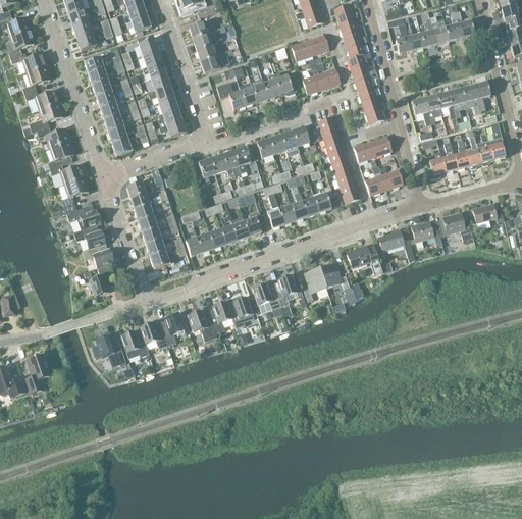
[(65,3),(69,15),(84,10),(82,0),(74,0),(65,3)]
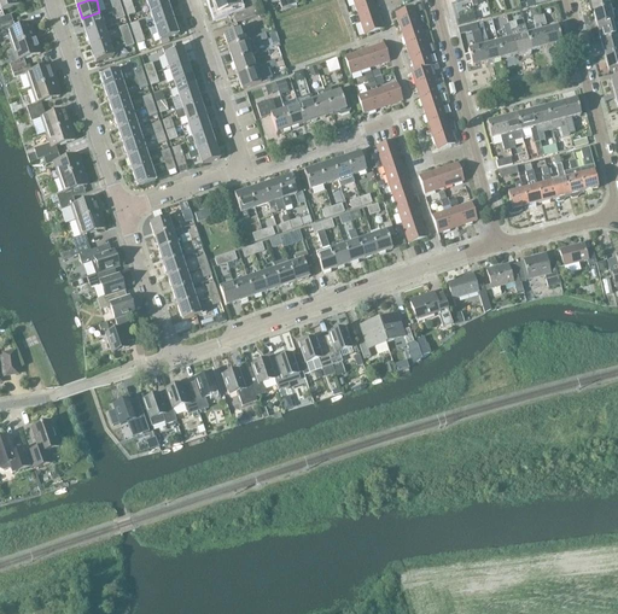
[(146,0),(150,10),(168,4),(167,0),(146,0)]
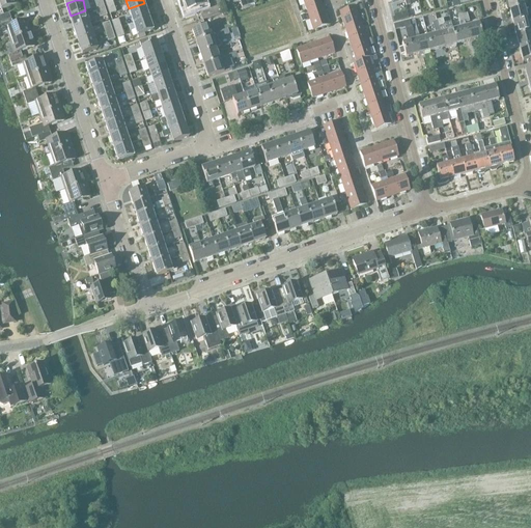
[(198,5),(202,18),(226,9),(223,0),(213,0),(203,3),(201,0),(182,0),(186,10),(198,5)]
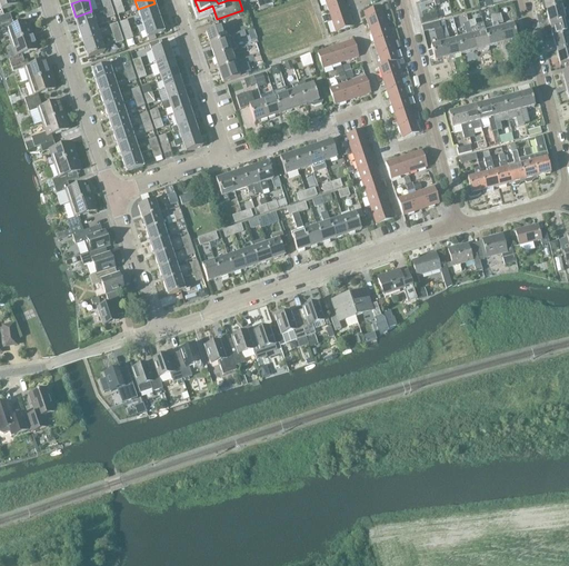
[(326,0),(330,11),(346,7),(343,0),(326,0)]
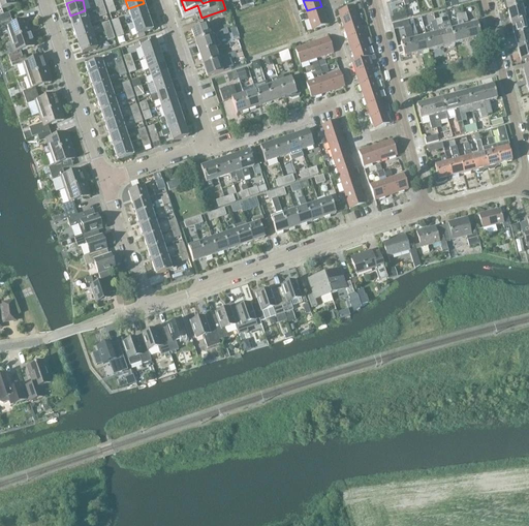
[(113,1),(106,3),(109,10),(115,8),(113,1)]
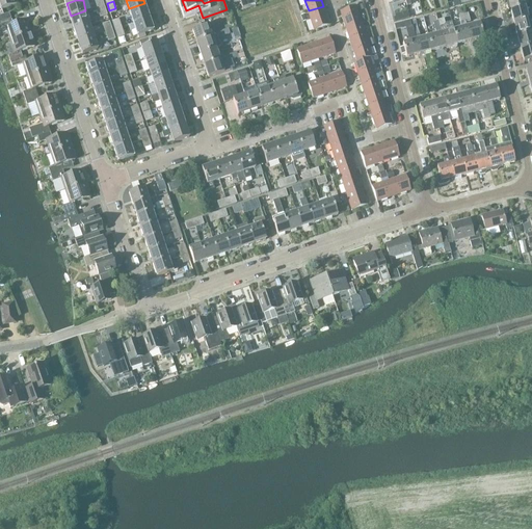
[(129,8),(133,20),(149,15),(144,3),(129,8)]
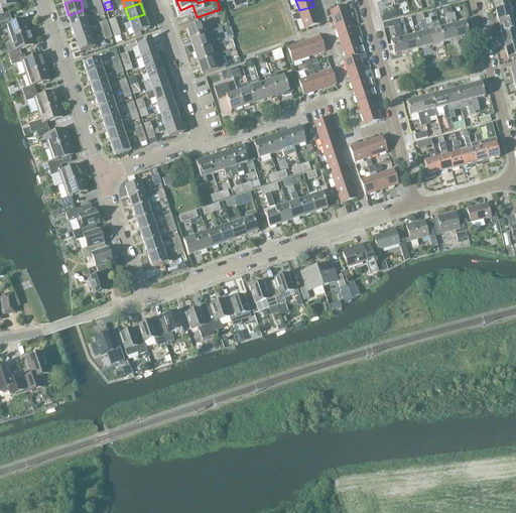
[(330,8),(335,25),(350,20),(345,3),(330,8)]
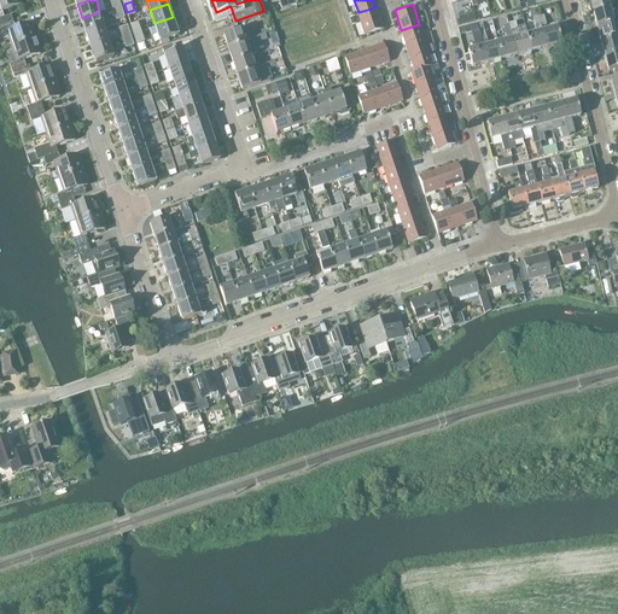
[(593,9),(596,23),(617,17),(617,11),(612,13),(610,4),(593,9)]
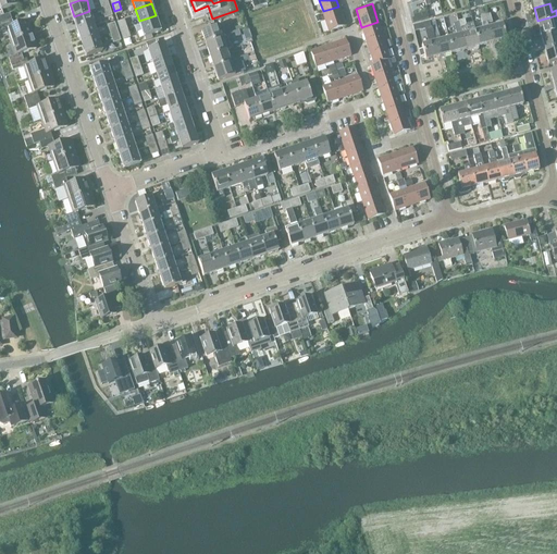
[(109,4),(102,7),(106,14),(112,12),(109,4)]
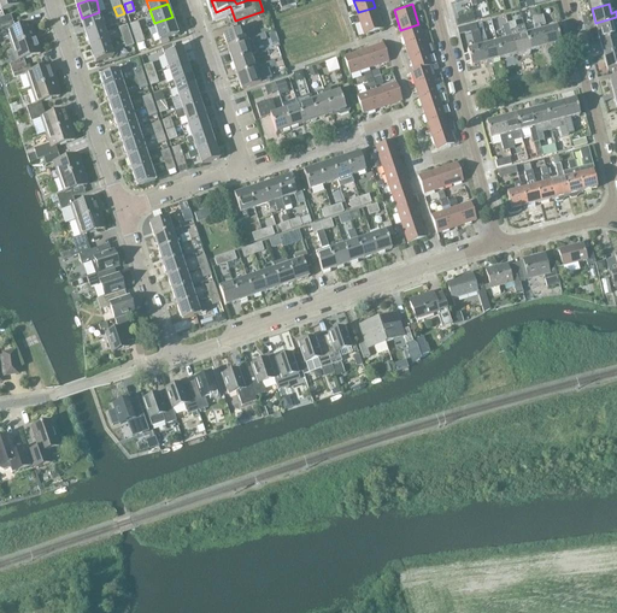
[(375,7),(358,12),(364,31),(381,27),(375,7)]
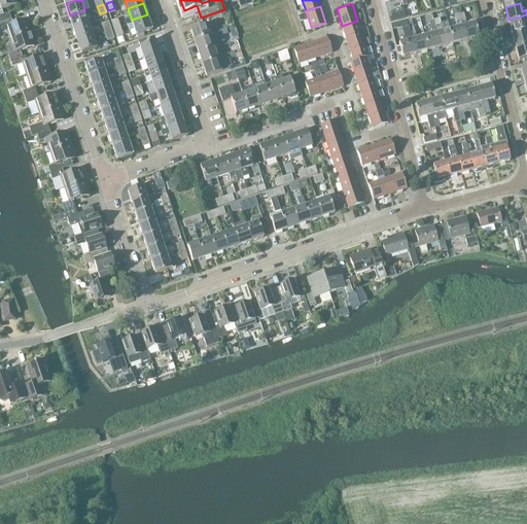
[(406,14),(405,8),(389,11),(391,19),(406,14)]
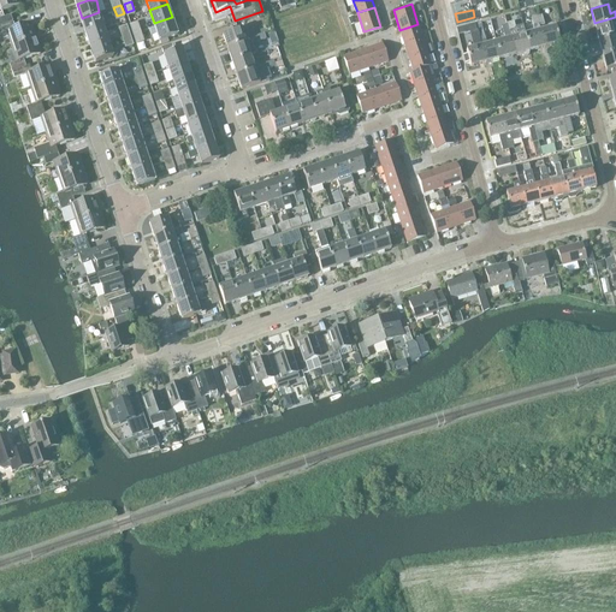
[(11,12),(0,16),(0,23),(13,19),(11,12)]
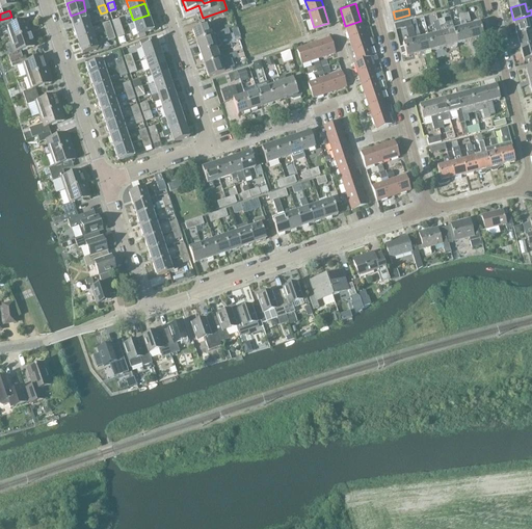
[(71,16),(74,27),(89,22),(85,10),(71,16)]
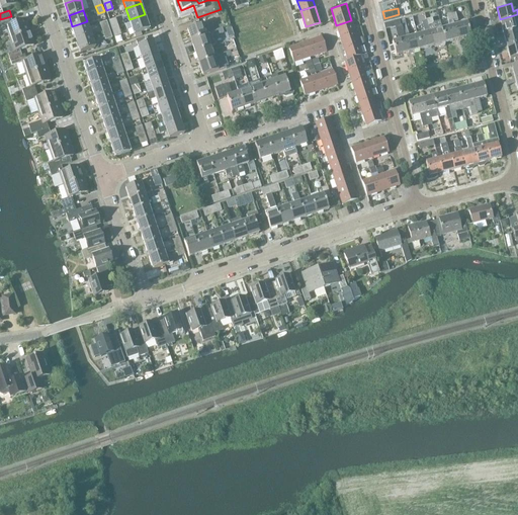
[(450,24),(442,26),(445,40),(458,36),(454,23),(453,19),(451,11),(447,12),(450,24)]
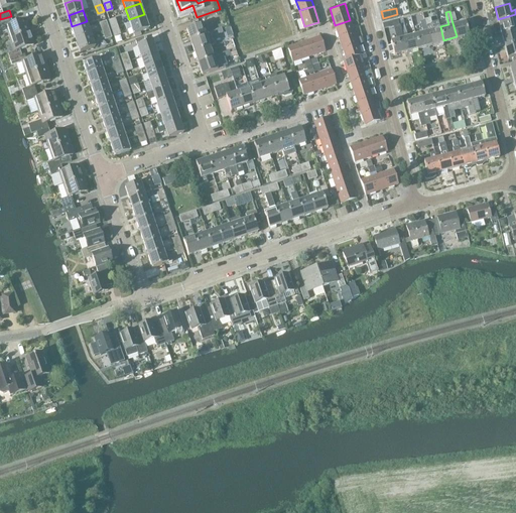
[(144,14),(129,19),(133,31),(148,26),(144,14)]
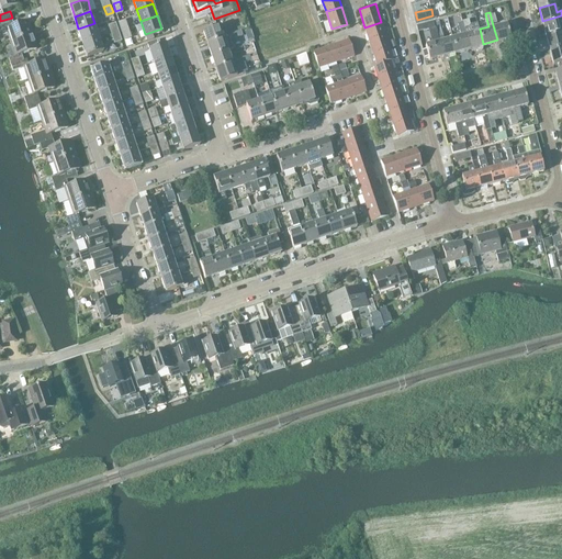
[(547,34),(561,31),(561,30),(561,15),(542,21),(547,34)]
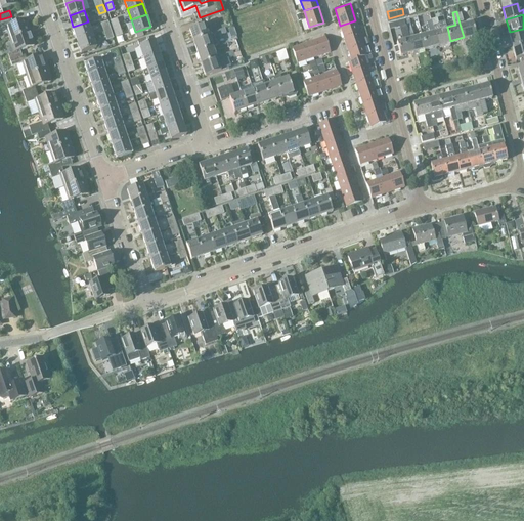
[(0,26),(0,27),(1,26),(4,33),(8,31),(10,37),(31,31),(29,23),(28,24),(26,17),(13,22),(11,16),(0,19),(0,26)]
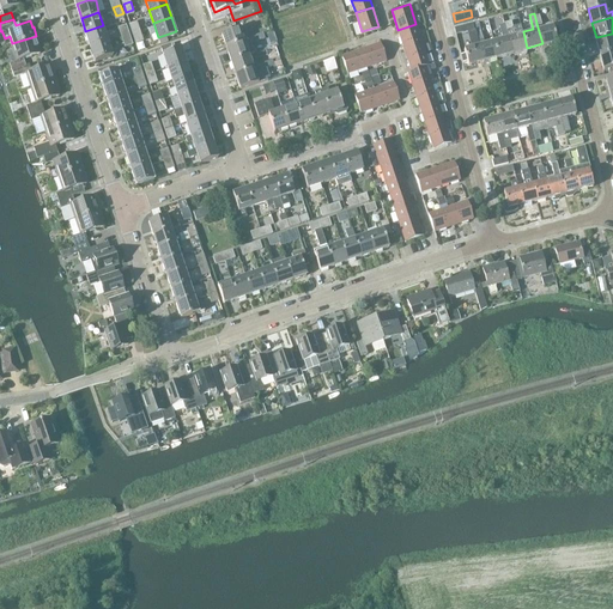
[(133,31),(140,29),(137,19),(129,22),(133,31)]
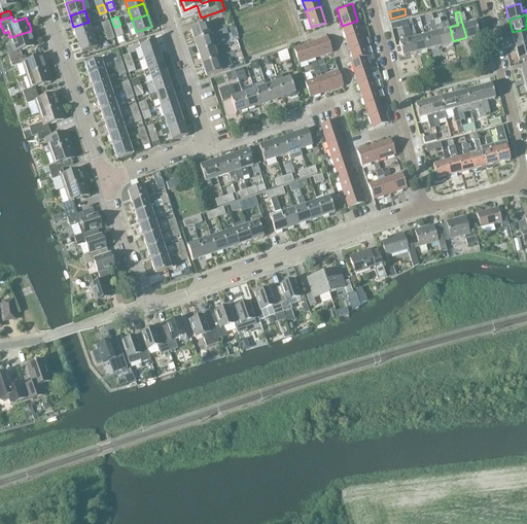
[(412,16),(407,18),(408,23),(415,50),(428,47),(424,33),(416,35),(412,16)]
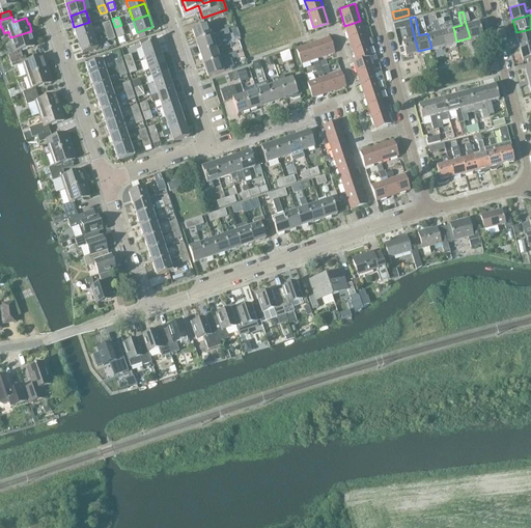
[(442,17),(437,18),(444,45),(449,44),(451,46),(455,45),(456,42),(453,27),(446,29),(442,17)]
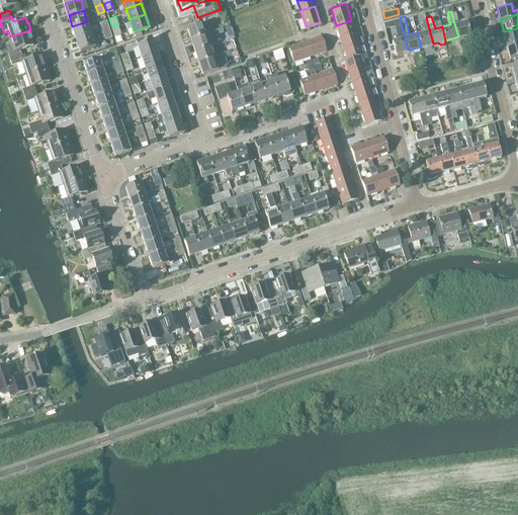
[(425,30),(417,32),(421,47),(433,44),(426,17),(422,18),(425,30)]
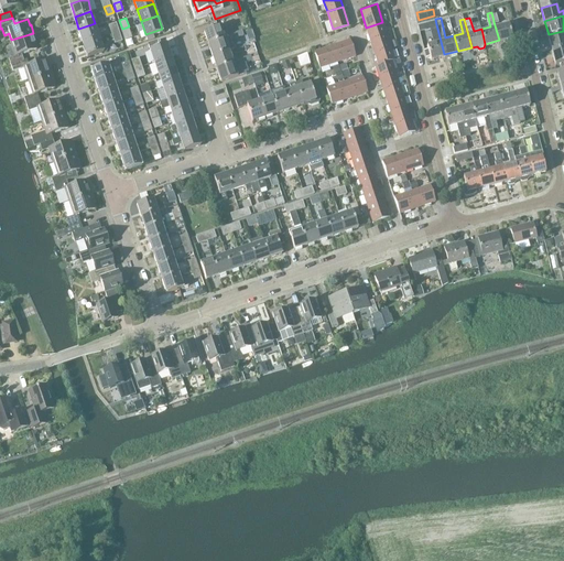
[(109,23),(112,32),(119,30),(116,21),(109,23)]
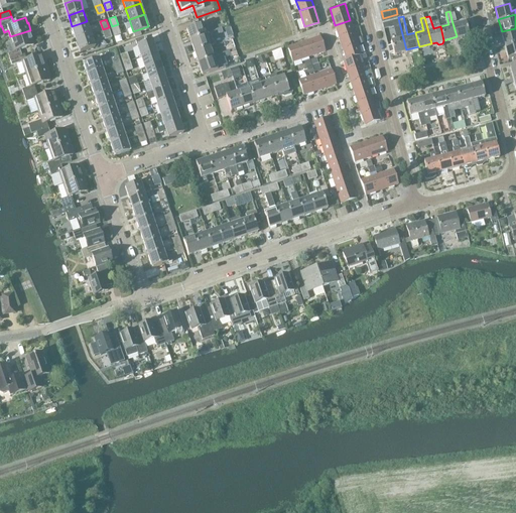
[(202,20),(186,25),(190,37),(205,32),(202,20)]
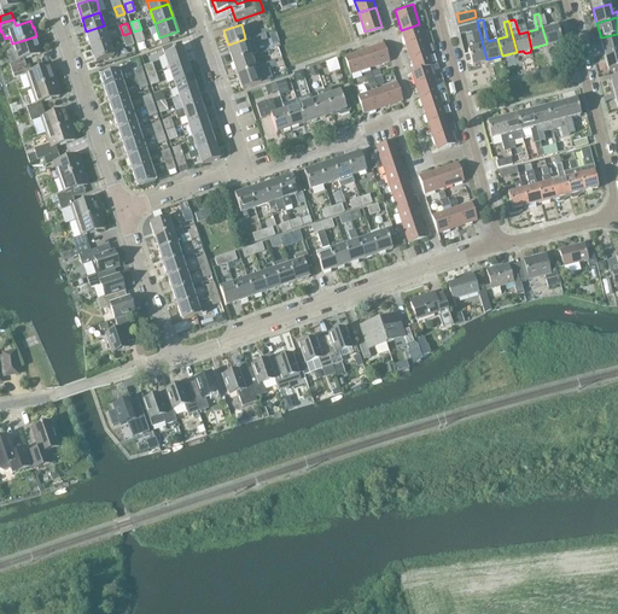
[(401,30),(407,50),(425,44),(419,24),(401,30)]
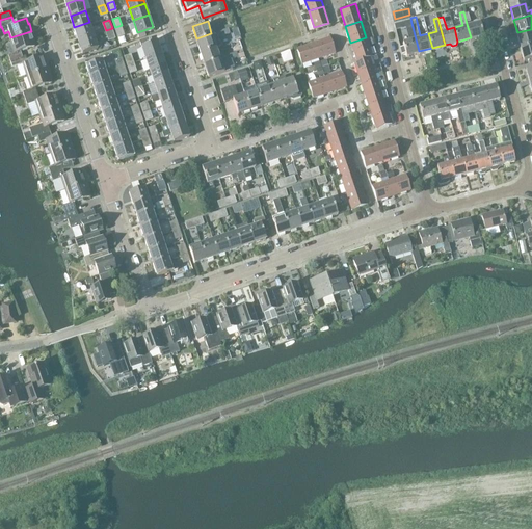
[(472,23),(467,24),(471,37),(483,34),(480,21),(472,23)]
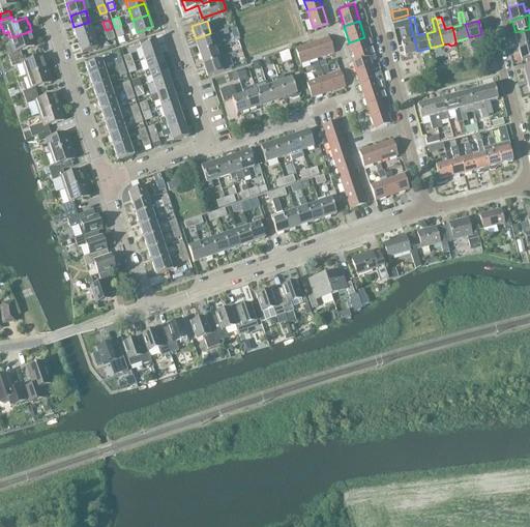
[(74,27),(78,39),(93,34),(89,22),(74,27)]
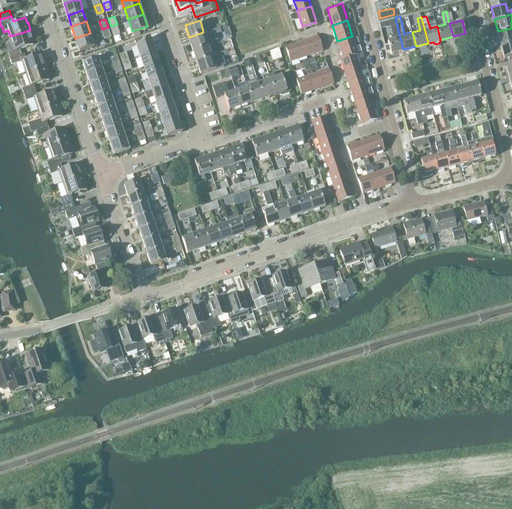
[(394,37),(388,39),(391,52),(403,49),(396,22),(391,24),(394,37)]
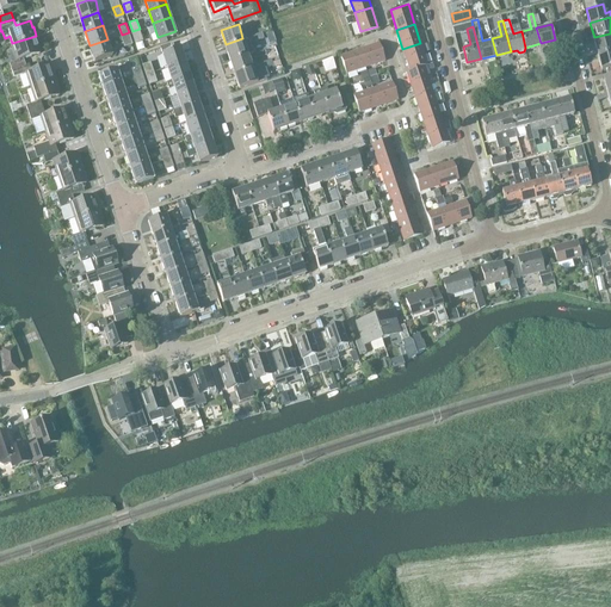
[(140,29),(133,31),(135,39),(142,37),(140,29)]
